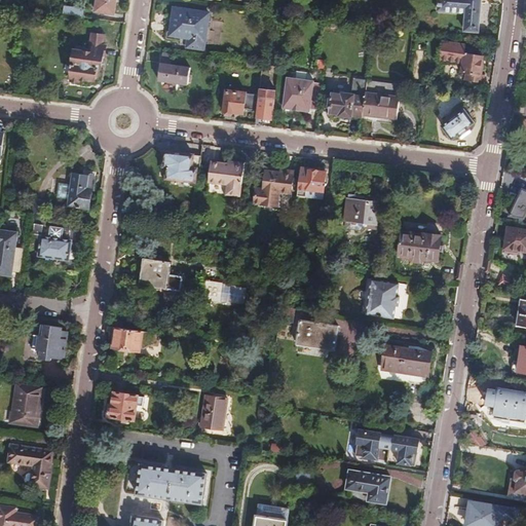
[(115,0),(97,0),(96,11),(114,14),(115,0)]
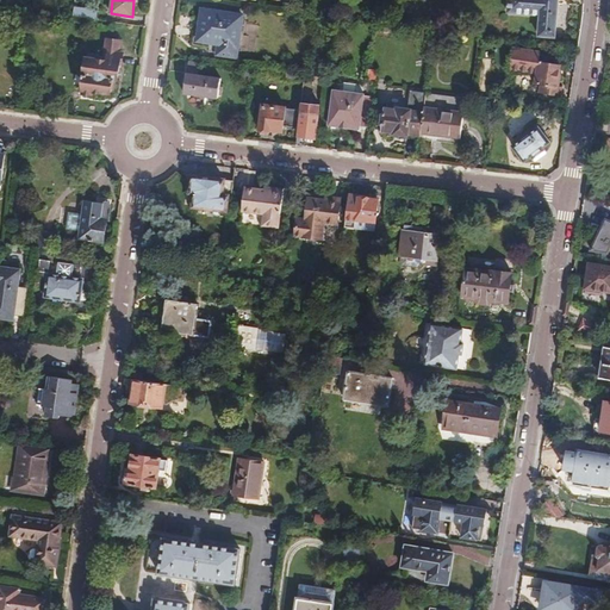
[(509,0),(509,13),(541,16),(540,36),(555,37),(558,0),(509,0)]
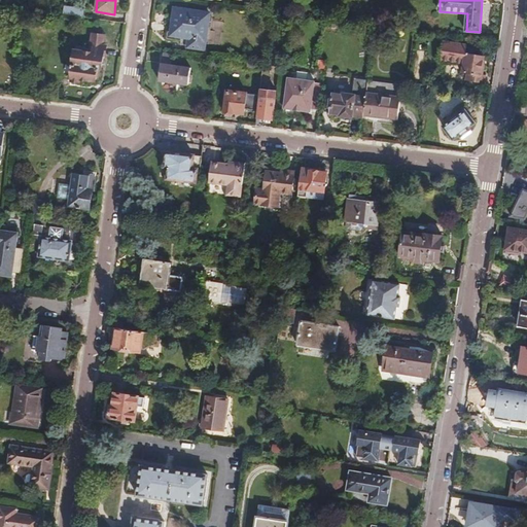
[(64,14),(84,15),(84,6),(65,6),(64,14)]
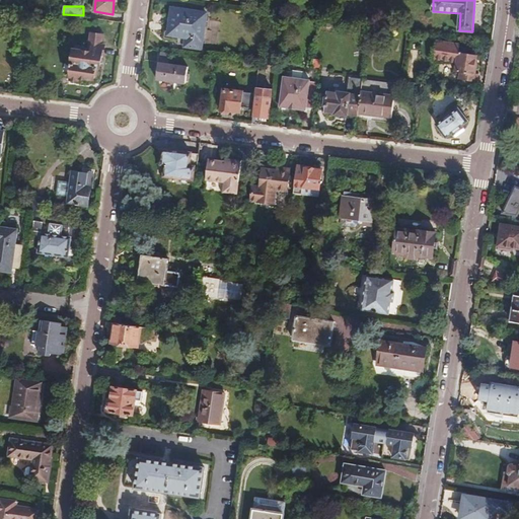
[(187,38),(188,38),(203,40),(206,12),(171,8),(168,35),(187,38)]
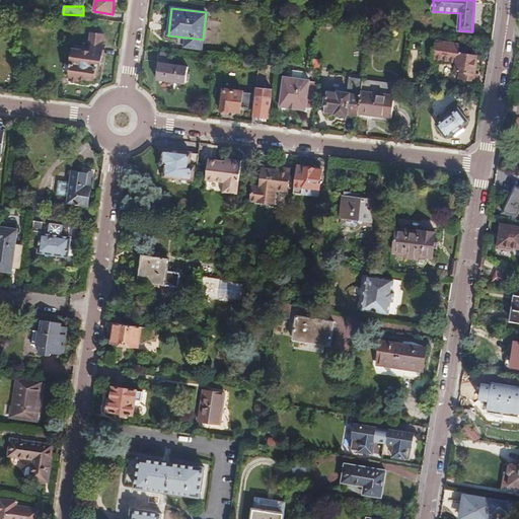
[(74,50),(70,77),(73,77),(74,80),(77,80),(80,78),(95,80),(95,78),(98,76),(99,74),(102,54),(105,55),(106,45),(103,45),(105,34),(92,32),(89,51),(85,51),(85,48),(81,48),(82,46),(76,45),(75,50),(74,50)]
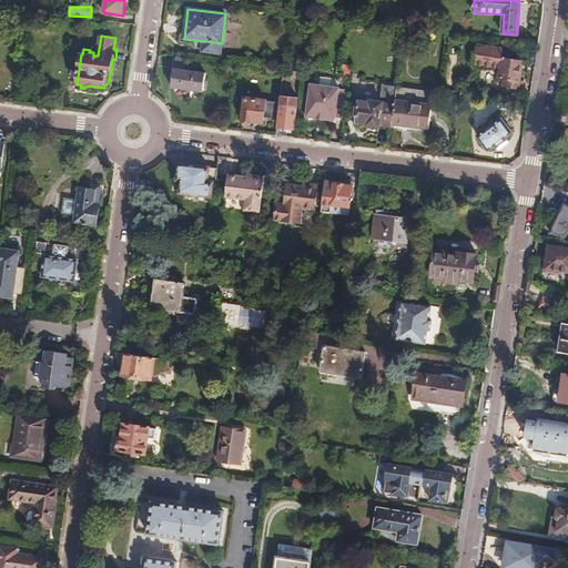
[(205,41),(204,41),(203,51),(221,53),(222,43),(205,41)]
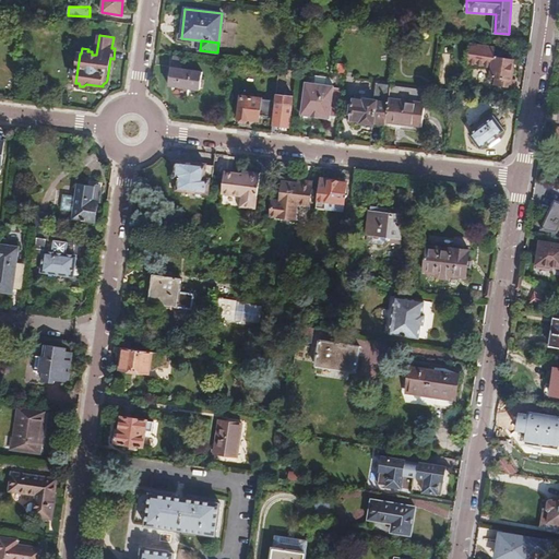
[(472,43),(468,64),(492,67),(490,76),(496,76),(495,85),(513,88),(514,80),(511,79),(513,58),(494,56),(495,46),(472,43)]
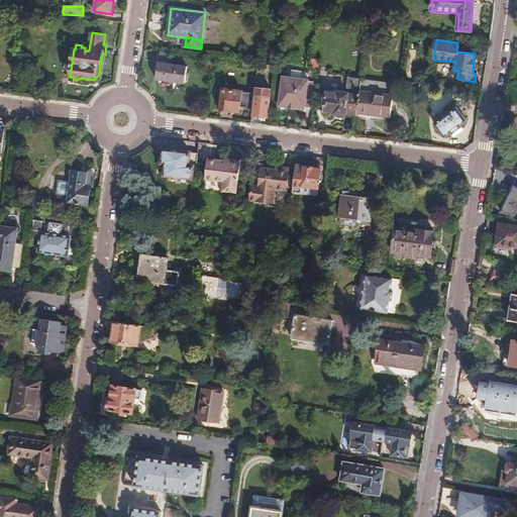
[(159,63),(157,79),(186,83),(188,67),(159,63)]
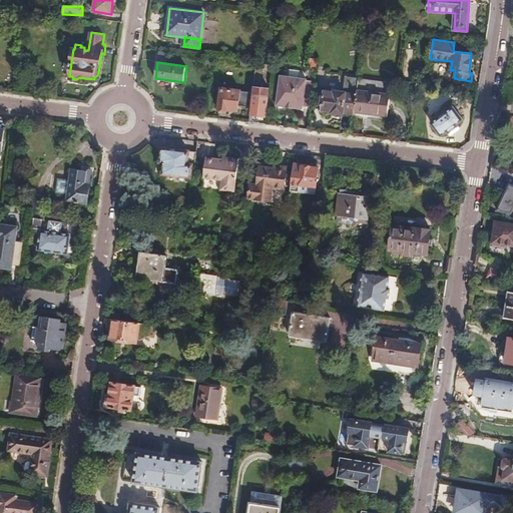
[(311,106),(314,85),(306,84),(307,82),(281,79),(278,104),(304,107),(304,105),(311,106)]
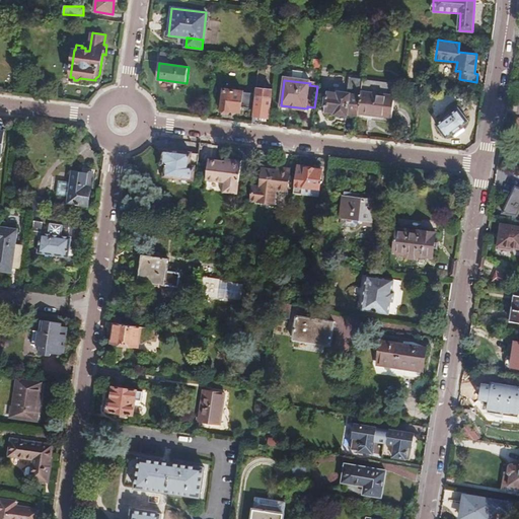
[(392,83),(387,83),(362,80),(360,95),(360,97),(358,116),(357,117),(392,122),(395,95),(391,95),(392,83)]
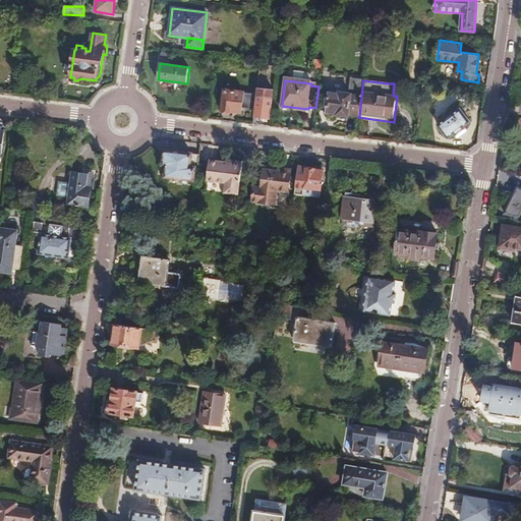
[(257,94),(255,109),(257,110),(257,116),(272,118),(275,89),(258,87),(257,94)]
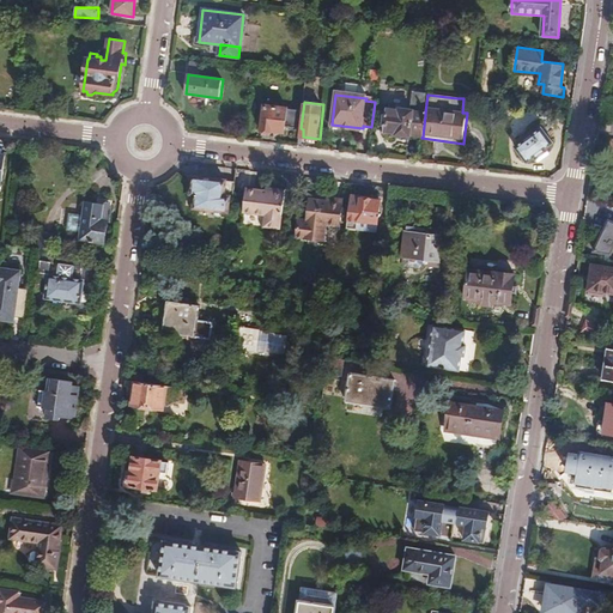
[(286,126),(301,128),(303,110),(289,108),(265,104),(261,128),(265,129),(265,132),(271,132),(272,129),(286,132),(286,126)]
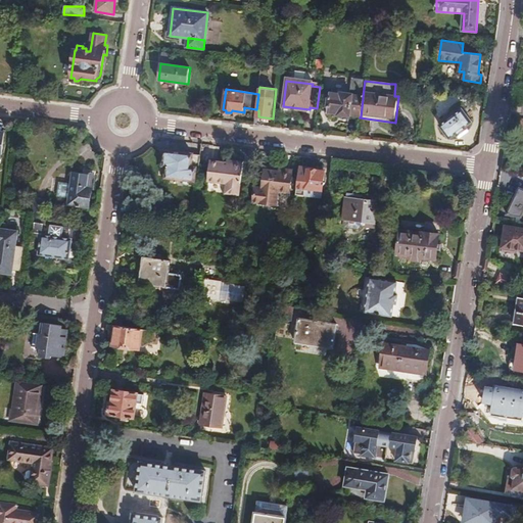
[(363,98),(363,96),(351,94),(351,93),(340,92),(340,93),(330,92),(330,98),(328,98),(327,105),(329,106),(328,112),(361,116),(363,98)]
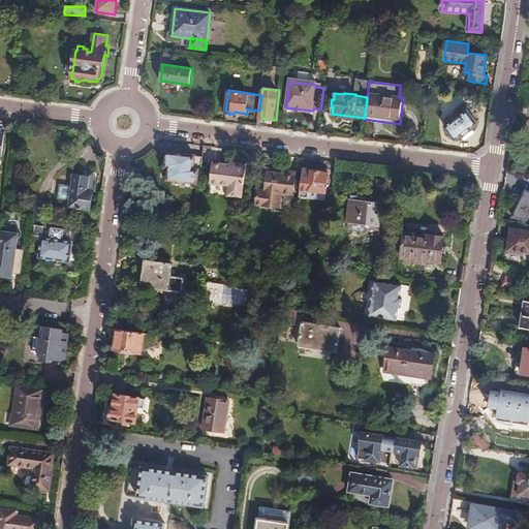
[(443,125),(455,139),(461,134),(462,137),(471,130),(469,127),(476,123),(465,107),(443,125)]
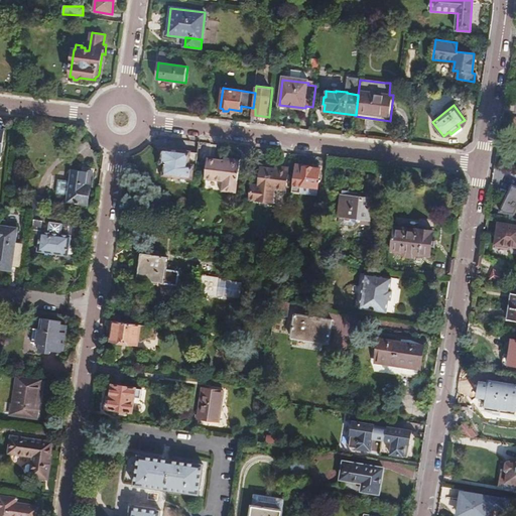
[(195,169),(197,153),(162,149),(161,159),(165,159),(163,174),(191,177),(192,168),(195,169)]
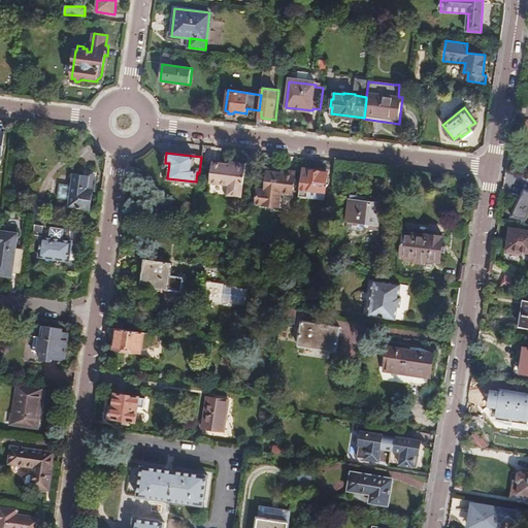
[(211,162),(208,183),(228,186),(227,195),(240,197),(244,166),(211,162)]
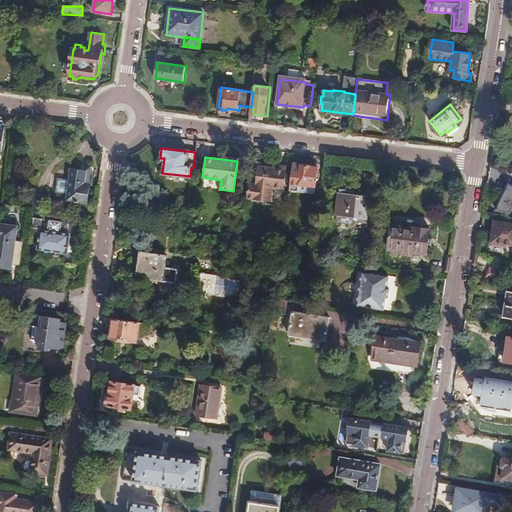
[(292,164),(289,190),(297,191),(298,185),(314,186),(317,167),(292,164)]
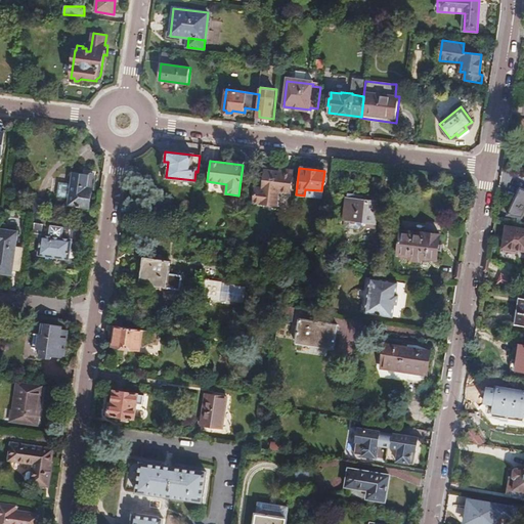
[(254,204),(273,207),(276,192),(278,192),(290,193),(292,177),(280,175),(280,174),(265,172),(263,189),(255,188),(254,204)]
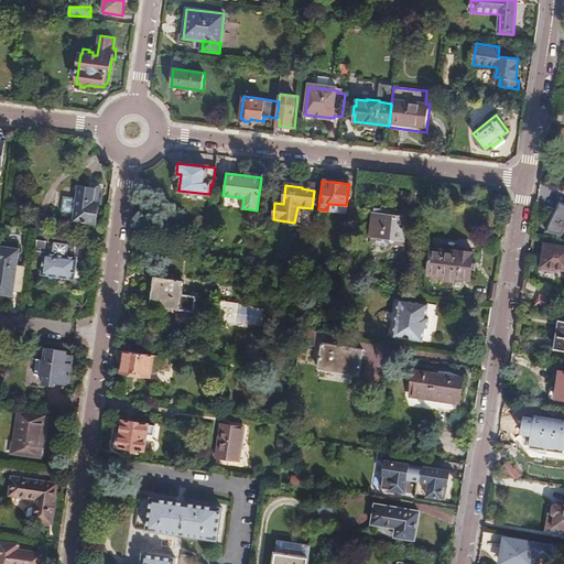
[(75,213),(74,221),(96,224),(99,204),(100,204),(102,191),(78,186),(77,198),(75,213)]
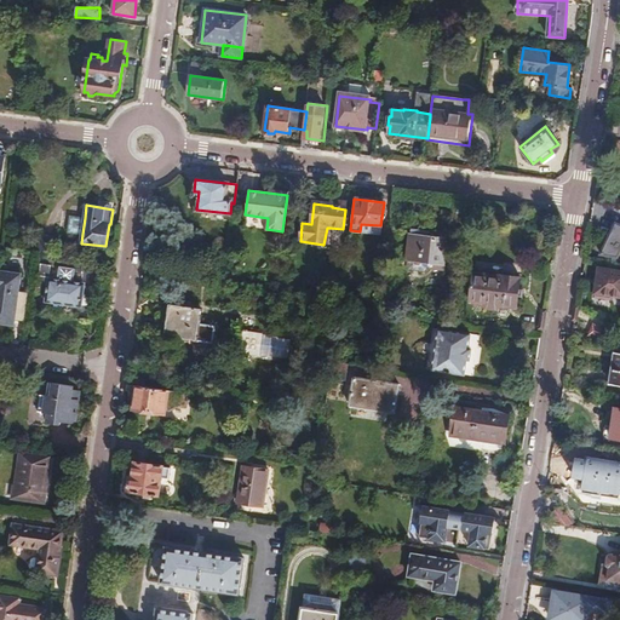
[(82,234),(85,218),(72,216),(69,233),(82,234)]
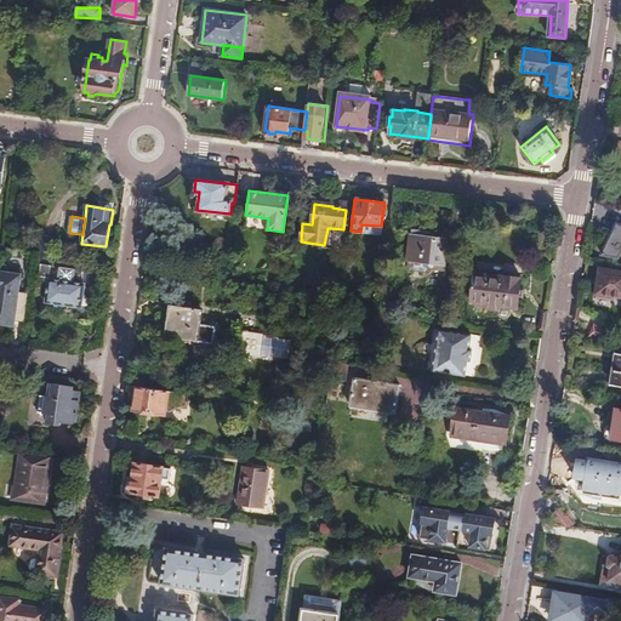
[(620,228),(613,223),(596,256),(615,260),(620,249),(620,228)]
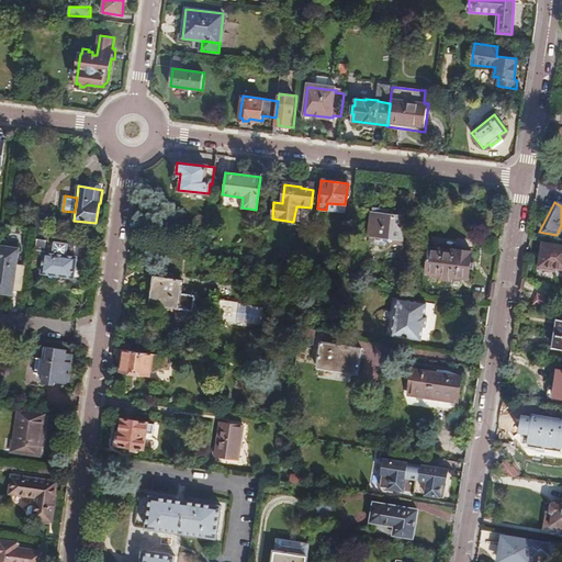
[(372,206),(368,228),(389,232),(389,237),(401,238),(405,211),(372,206)]
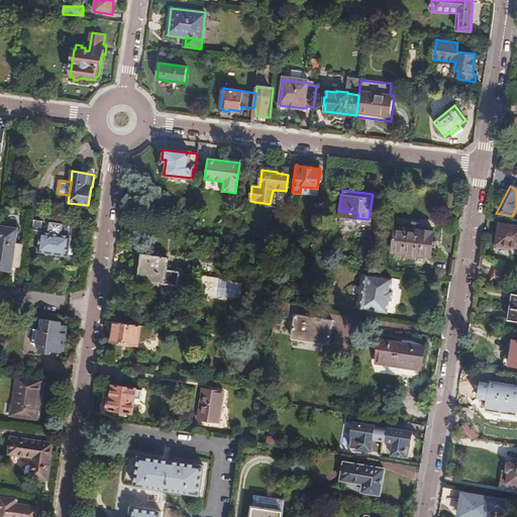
[(32,210),(41,212),(44,196),(34,194),(32,210)]
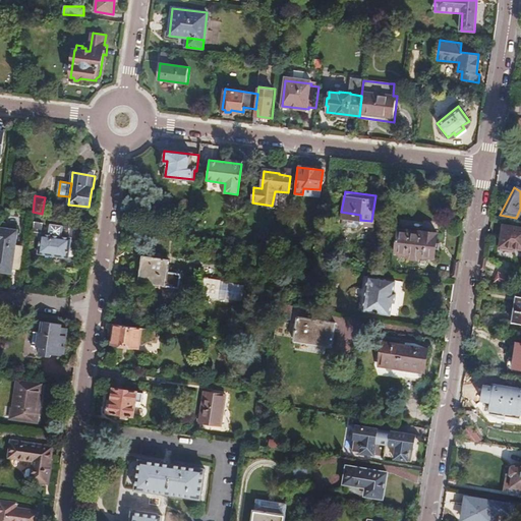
[(35,221),(33,236),(41,238),(39,252),(68,256),(71,236),(62,235),(63,224),(51,222),(49,233),(42,232),(43,222),(35,221)]
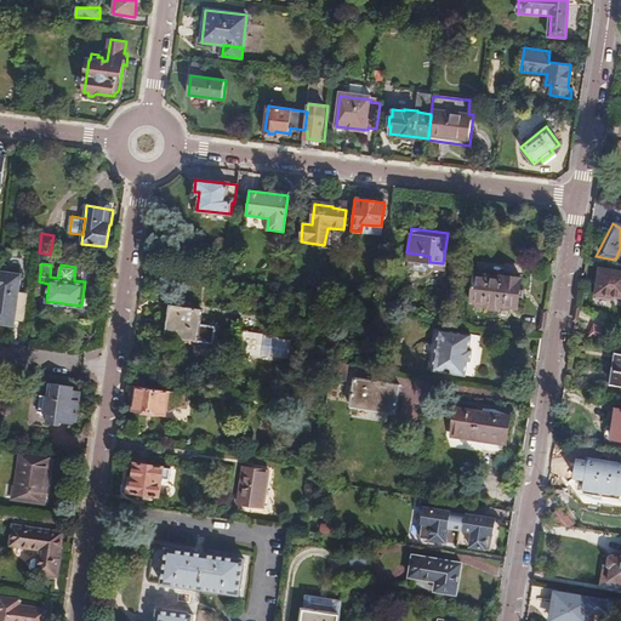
[(620,268),(599,266),(596,294),(610,296),(611,294),(620,294),(620,268)]
